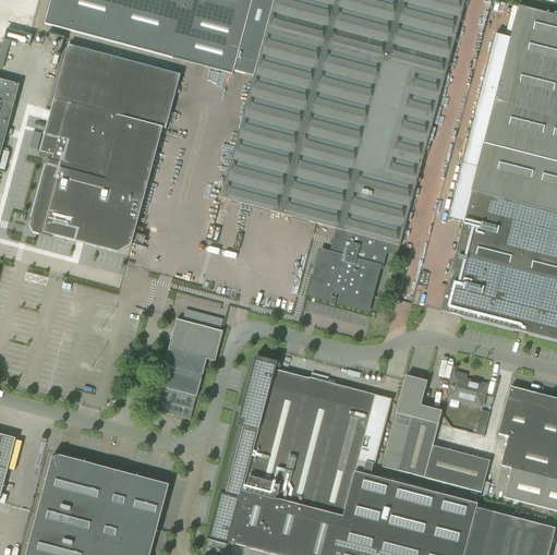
[(50,0),(45,22),(210,67),(233,72),(234,69),(254,74),(221,195),(337,226),(329,252),(323,250),(311,291),(331,297),(330,302),(335,303),(337,299),(367,306),(379,265),(384,266),(390,241),(401,243),(464,0),(50,0)]
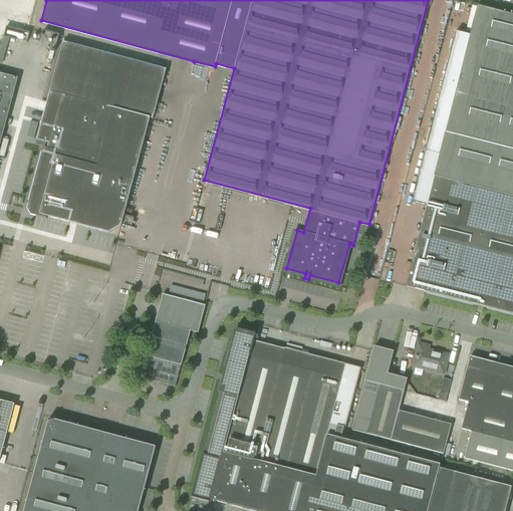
[(512,12),(479,3),(479,2),(478,2),(407,284),(512,311),(512,12)]
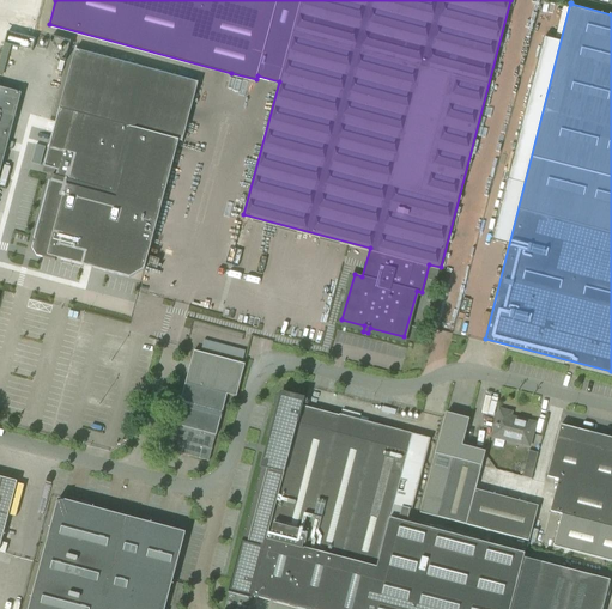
[(37,242),(37,244),(37,245),(38,247),(38,248),(40,249),(41,250),(42,250),(43,251),(43,254),(56,257),(56,255),(131,275),(145,266),(180,138),(183,139),(199,79),(76,47),(44,164),(59,168),(56,174),(53,172),(35,241),(37,241),(37,242)]
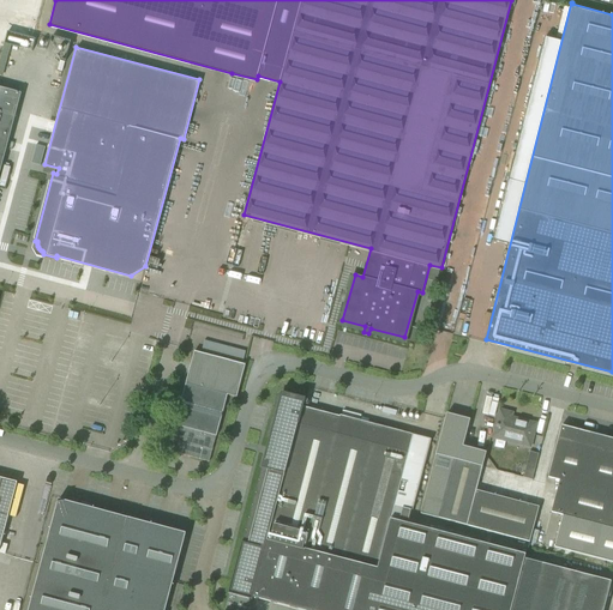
[(0,173),(22,91),(0,84),(0,173)]
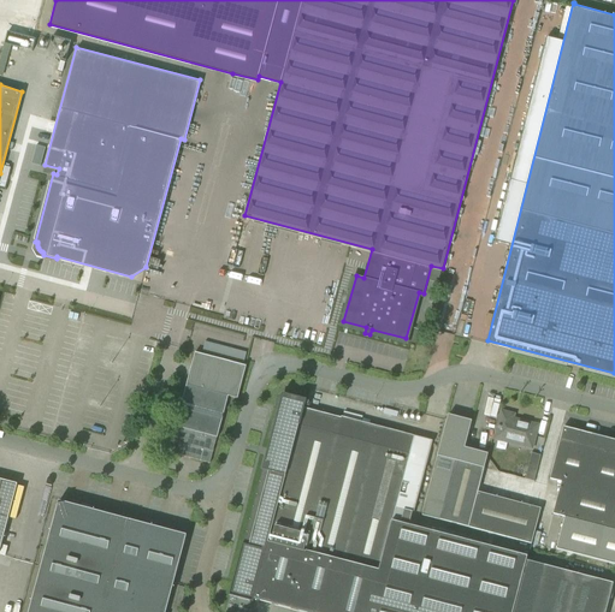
[(5,162),(0,178),(0,183),(6,185),(11,165),(5,162)]
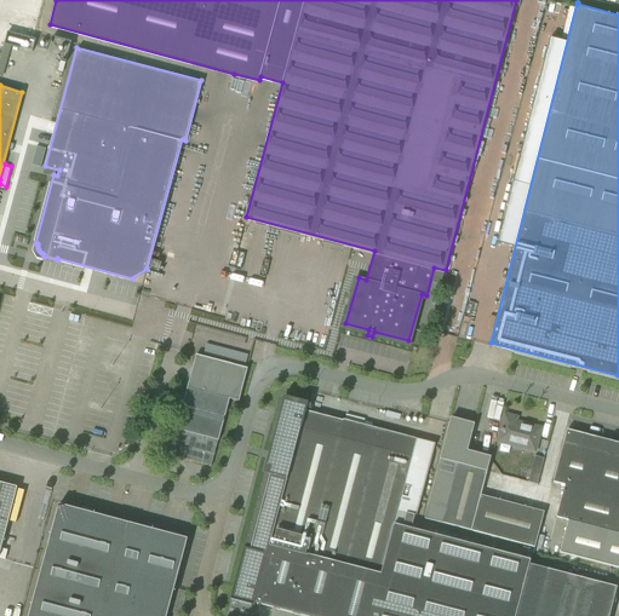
[(285,266),(305,271),(313,243),(292,237),(285,266)]
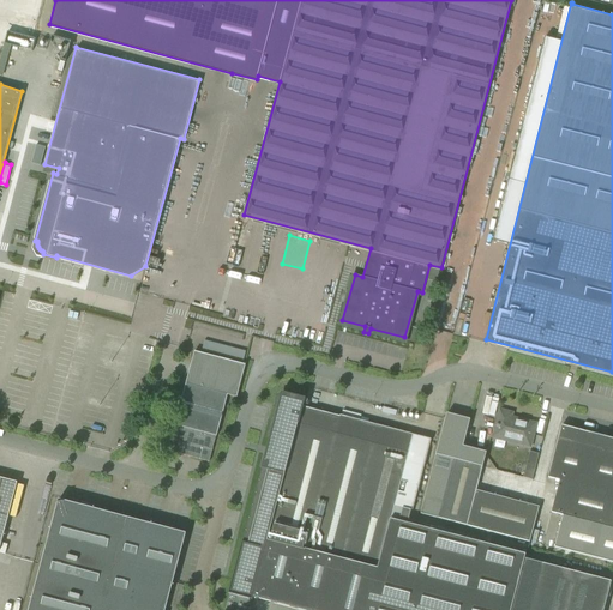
[(340,327),(337,338),(352,342),(354,330),(340,327)]
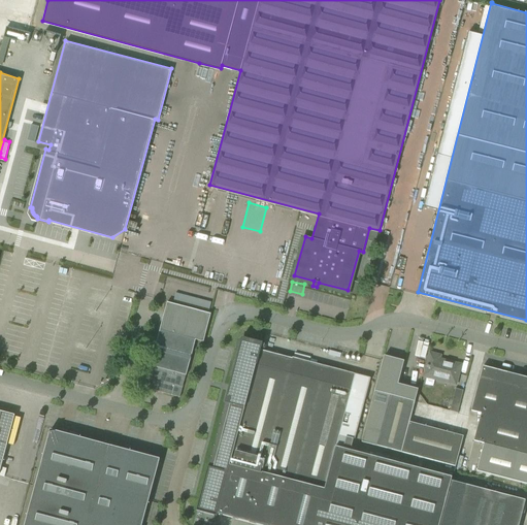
[(162,390),(180,395),(186,372),(187,372),(196,337),(204,339),(211,312),(167,300),(151,363),(152,364),(146,385),(162,389),(162,390)]
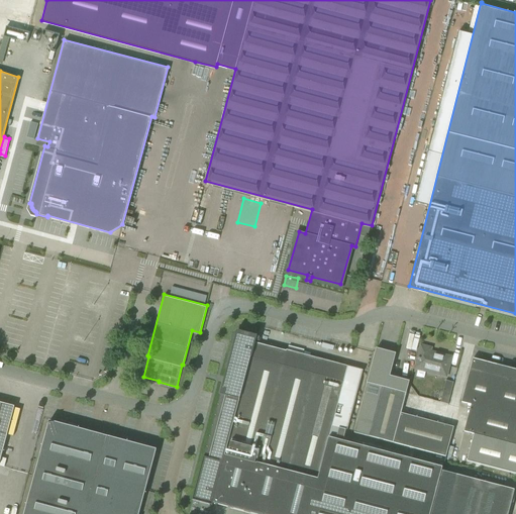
[(195,487),(193,498),(199,500),(213,503),(213,501),(216,502),(262,513),(429,513),(442,469),(443,465),(343,438),(346,427),(339,425),(336,436),(329,435),(334,416),(342,418),(345,404),(338,402),(344,379),(348,364),(287,347),(283,363),(251,355),(255,340),(258,333),(237,328),(225,374),(223,383),(220,392),(225,394),(209,456),(204,454),(196,487),(195,487)]
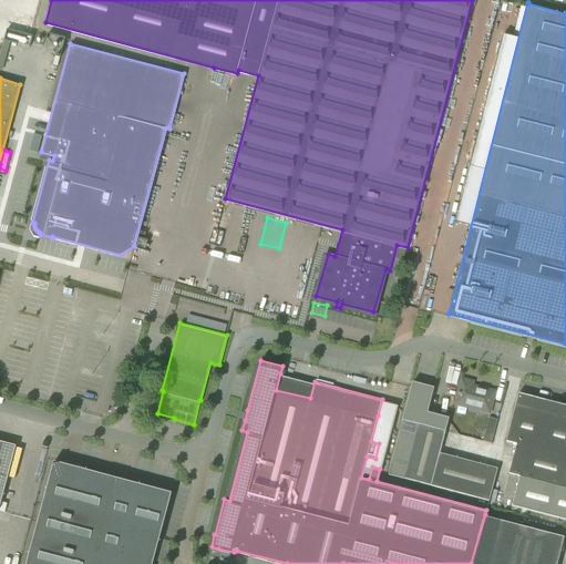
[(495,389),(472,383),(473,379),(462,377),(456,401),(491,410),(495,389)]
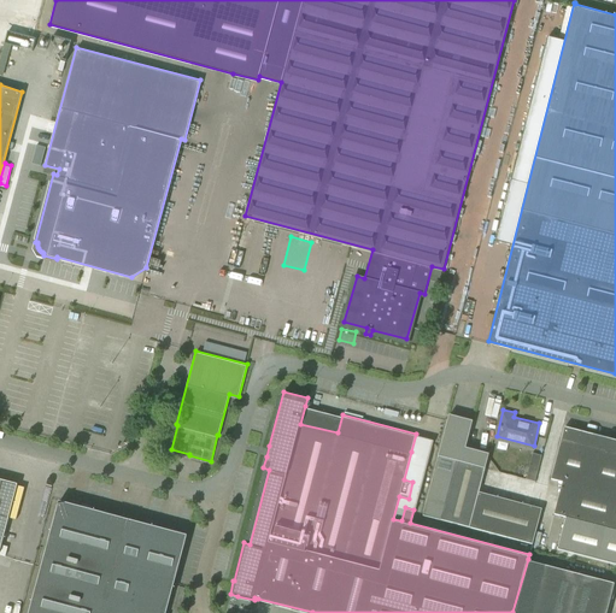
[(479,489),(490,452),(465,446),(473,419),(450,413),(423,513),(441,518),(533,542),(543,506),(479,489)]
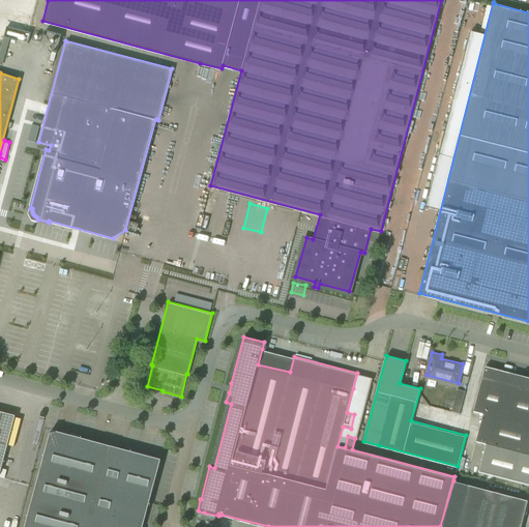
[(528,376),(486,364),(474,410),(483,412),(477,436),(488,439),(487,442),(528,454),(528,376)]
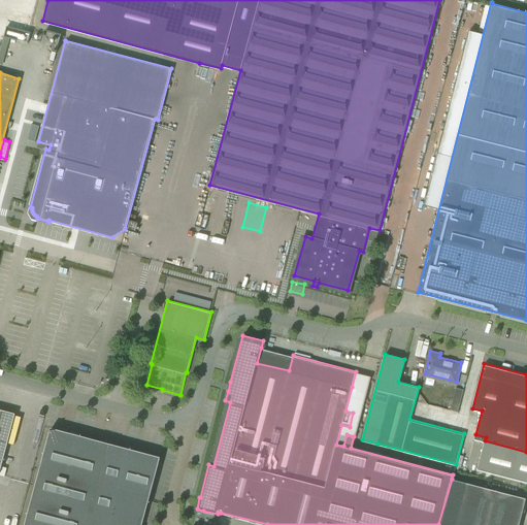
[(451,408),(459,411),(464,388),(456,386),(451,408)]
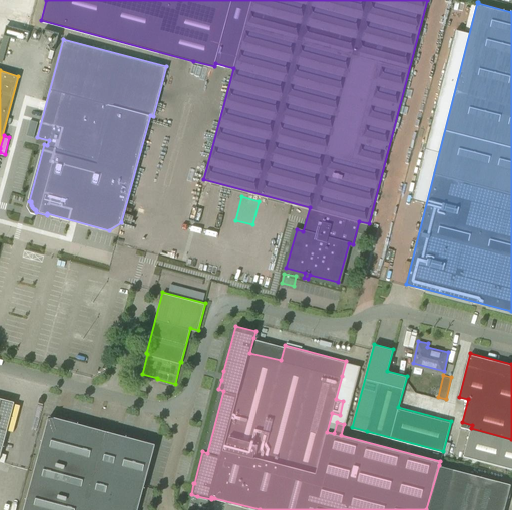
[(0,457),(15,401),(2,398),(0,397),(0,457)]
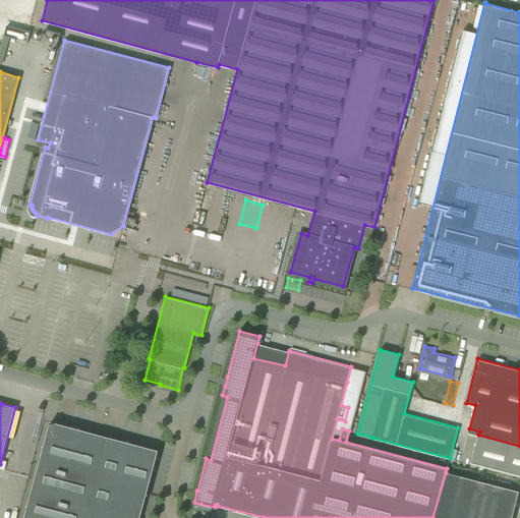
[(139,517),(158,451),(50,421),(23,517),(139,517)]
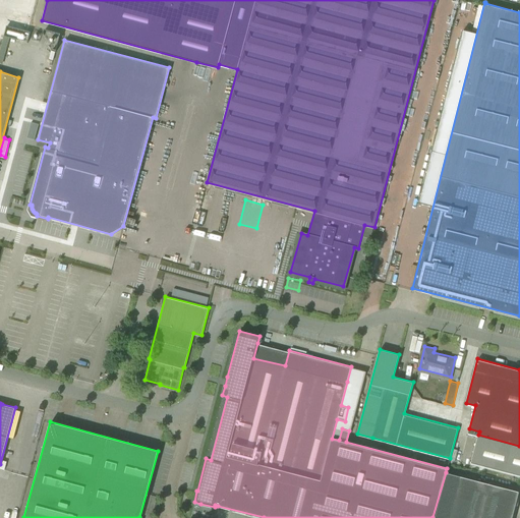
[(519,481),(519,446),(478,435),(471,462),(519,474),(519,481)]
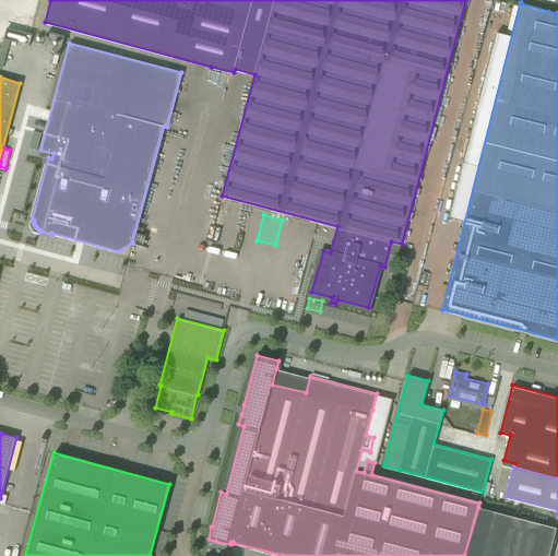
[(482,555),(549,555),(557,528),(494,510),(482,555)]
